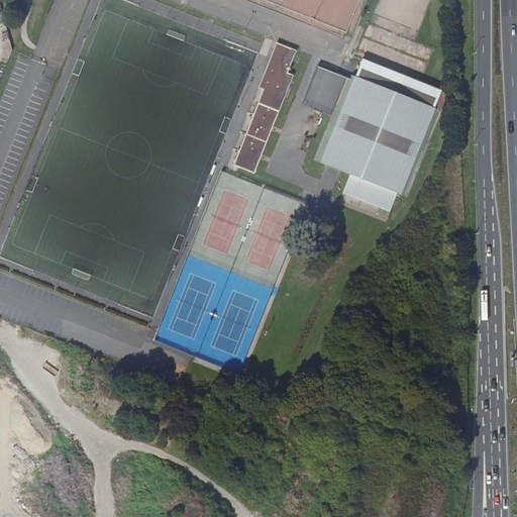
[(238,167),(253,173),(292,75),(286,73),(295,50),(277,43),(260,87),(265,89),(233,165),(238,167)]
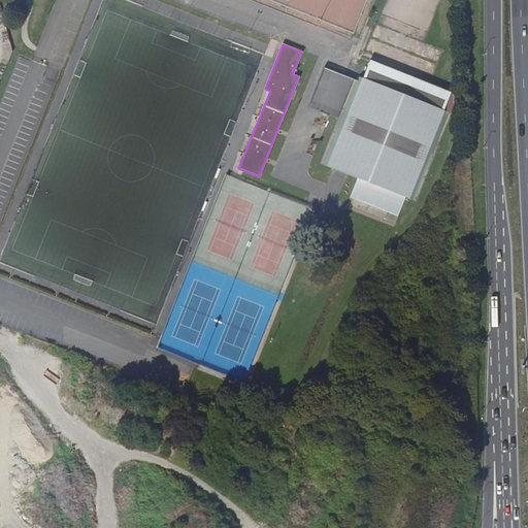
[(440,88),(369,60),(362,77),(444,110),(451,92),(440,88)]
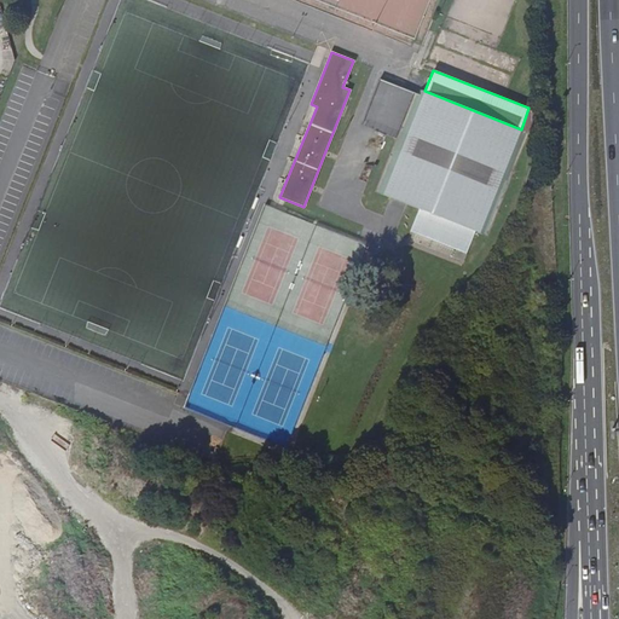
[(397,139),(375,191),(391,198),(398,201),(406,204),(420,209),(475,231),(485,236),(525,131),(521,129),(424,91),(417,88),(415,93),(397,139)]
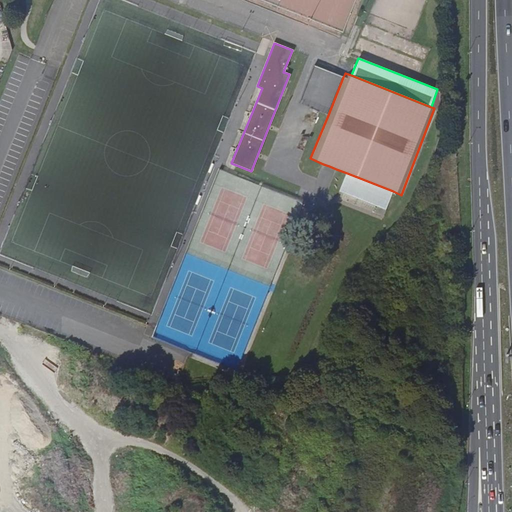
[(446,94),(437,89),(431,107),(434,108),(435,109),(440,111),(446,94)]
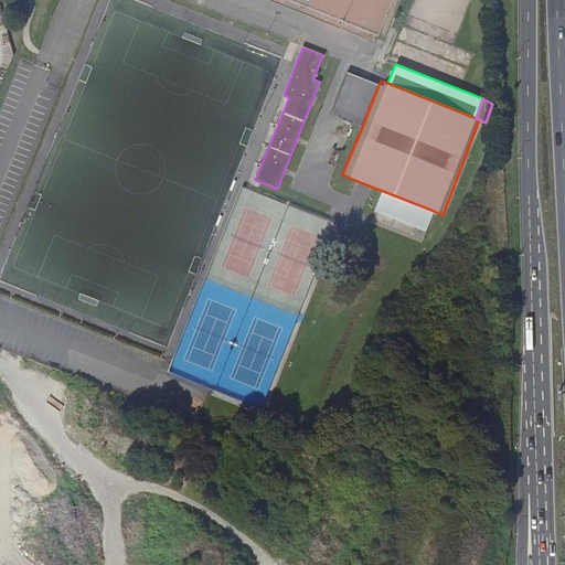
[(434,211),(383,191),(374,212),(416,228),(425,232),(434,211)]
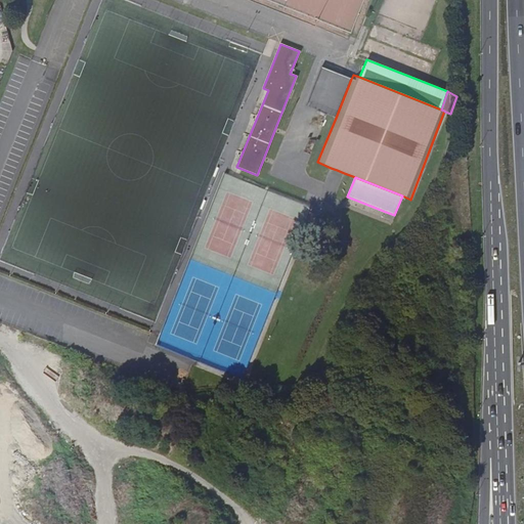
[(394,215),(386,212),(383,218),(392,221),(395,215),(394,215)]
